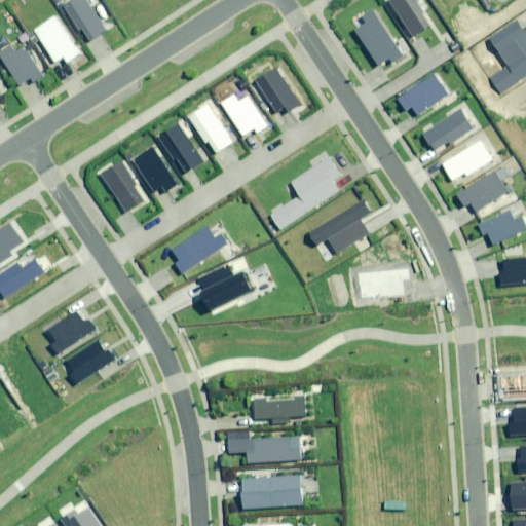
[(85,0),(71,0),(63,5),(79,30),(82,29),(89,40),(105,30),(85,0)]
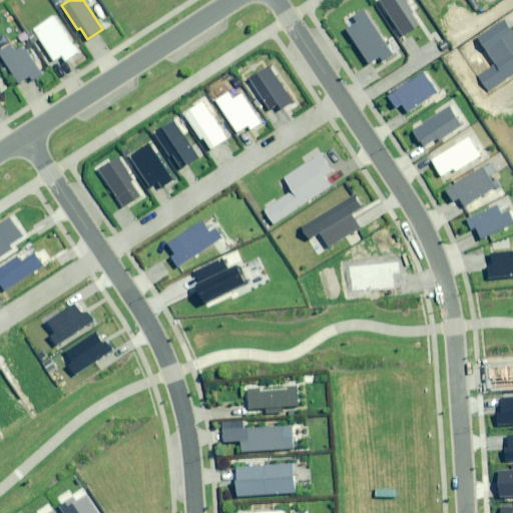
[(421,24),(405,0),(381,0),(378,2),(402,37),(421,24)]
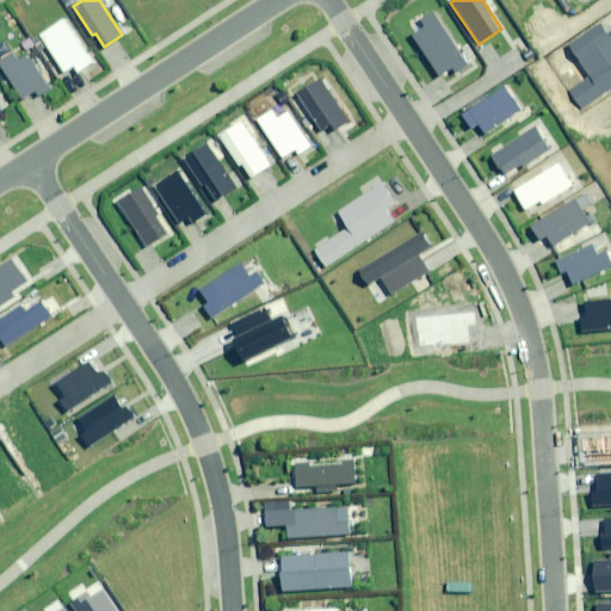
[(467,63),(432,12),(421,20),(426,28),(413,36),(439,75),(452,66),(455,71),(467,63)]
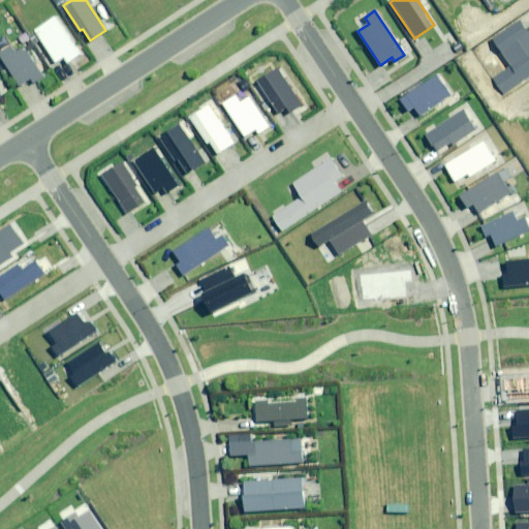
[(57,16),(34,30),(56,62),(63,58),(66,63),(82,54),(57,16)]
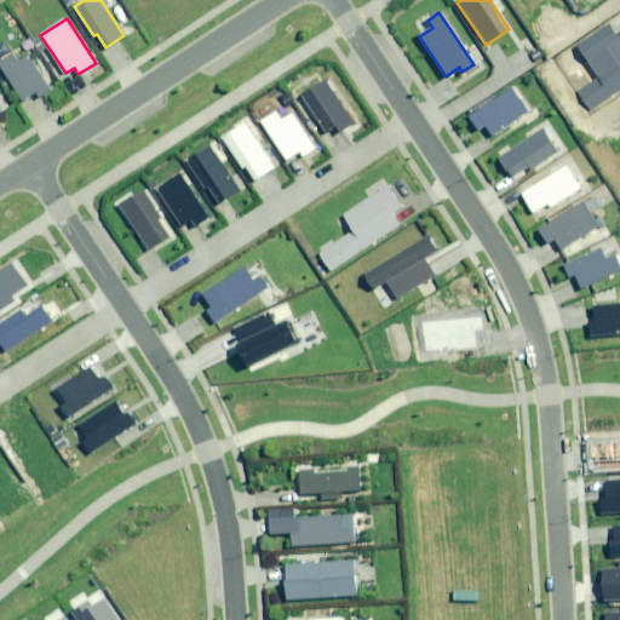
[(577,93),(589,112),(619,90),(619,35),(618,38),(609,24),(578,45),(600,78),(577,93)]
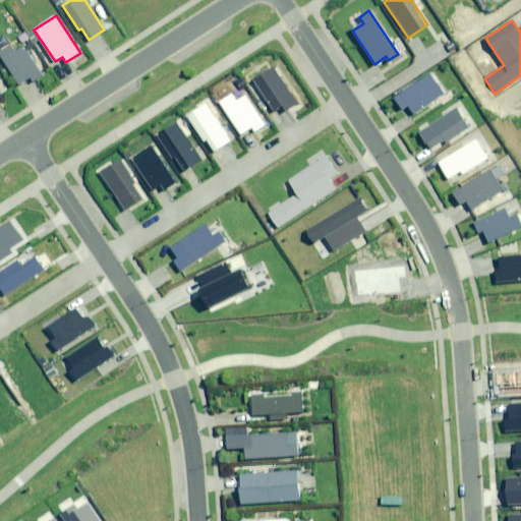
[(12,45),(0,52),(0,55),(18,83),(30,76),(33,81),(43,75),(24,47),(16,52),(12,45)]
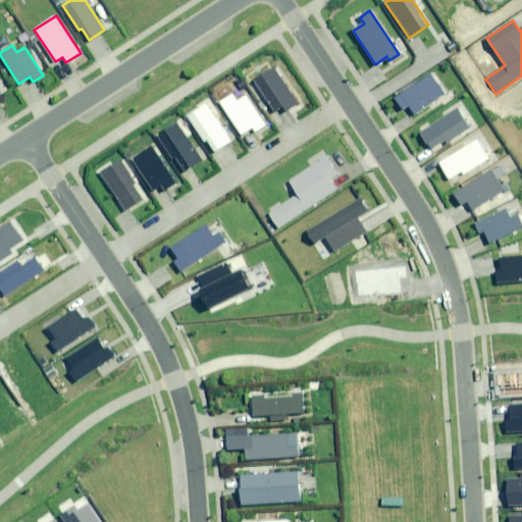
[(273,66),(253,80),(274,112),(283,106),(286,111),(298,103),(273,66)]
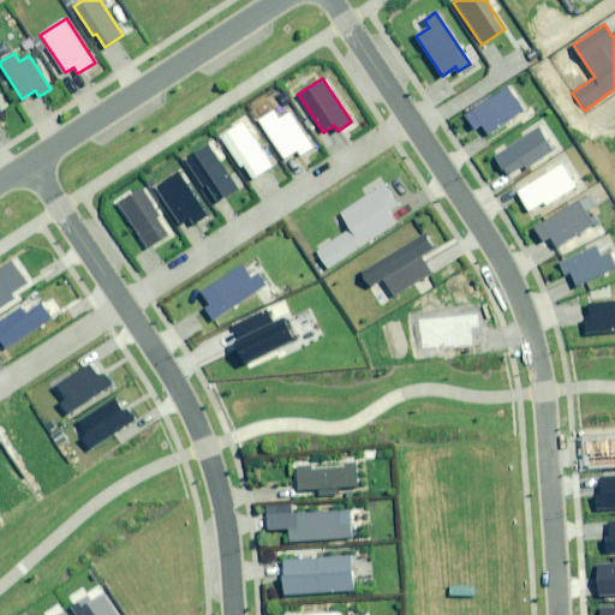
[(508,88),(465,115),(475,130),(482,125),(488,133),(523,109),(508,88)]
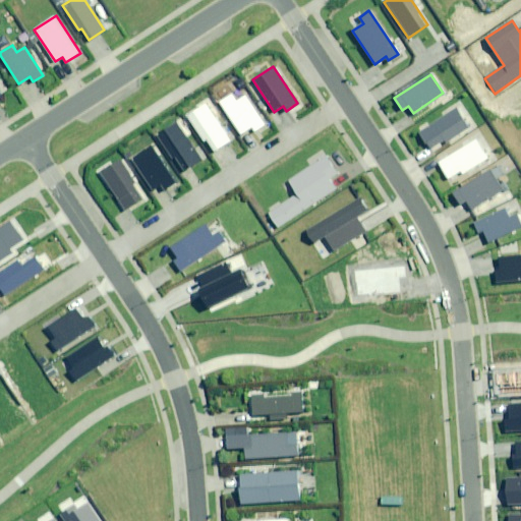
[(232,94),(219,103),(240,135),(251,128),(254,131),(266,124),(246,94),(236,101),(232,94)]
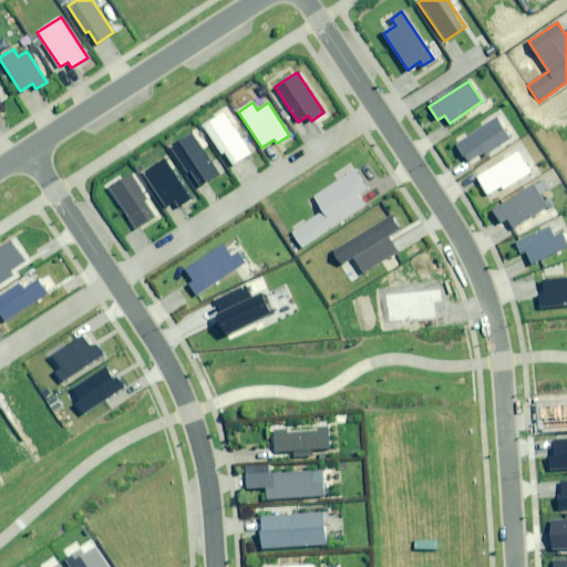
[(224,112),(203,126),(222,154),(225,153),(234,165),(251,154),(224,112)]
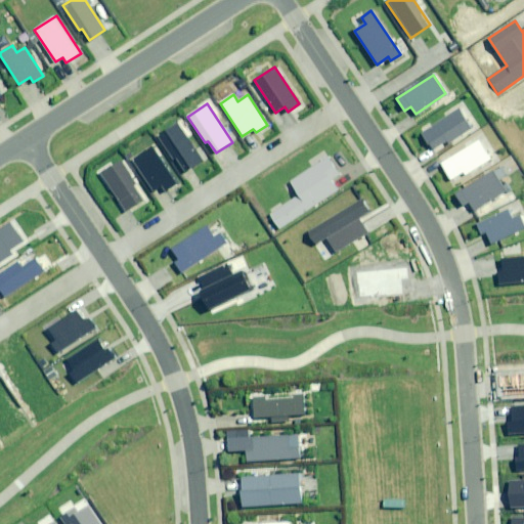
[(456,110),(421,133),(433,153),(469,128),(456,110)]
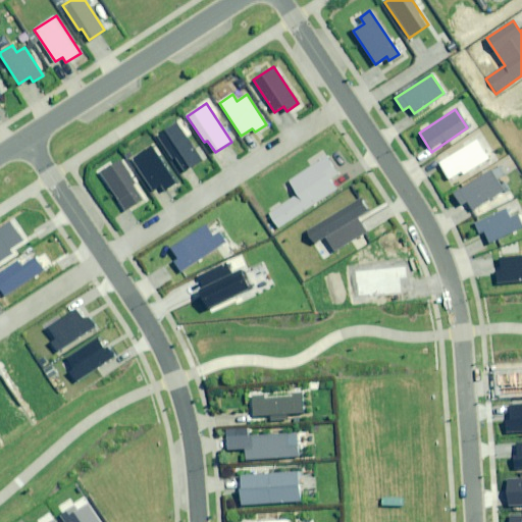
[(176,122),(156,135),(181,173),(201,160),(176,122)]
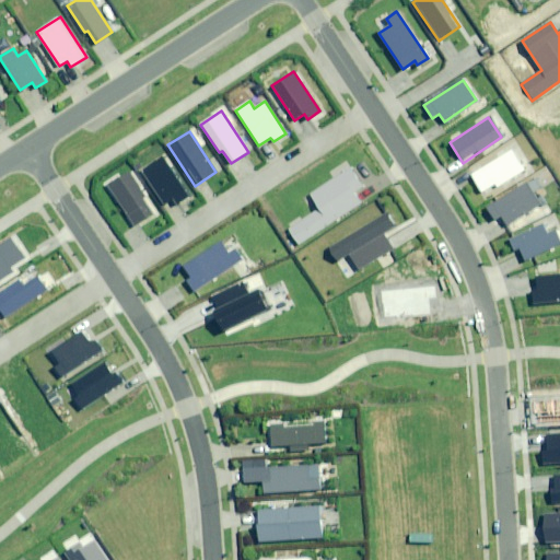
[(511,148),(470,174),(482,191),(494,184),(498,188),(525,170),(511,148)]
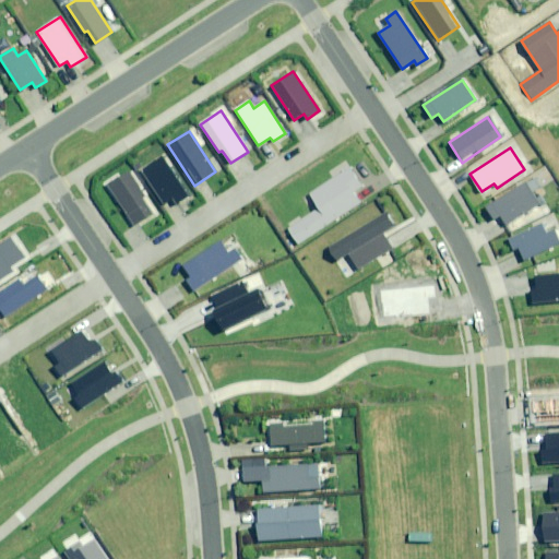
[(162,157),(141,171),(163,203),(169,200),(173,204),(188,195),(162,157)]
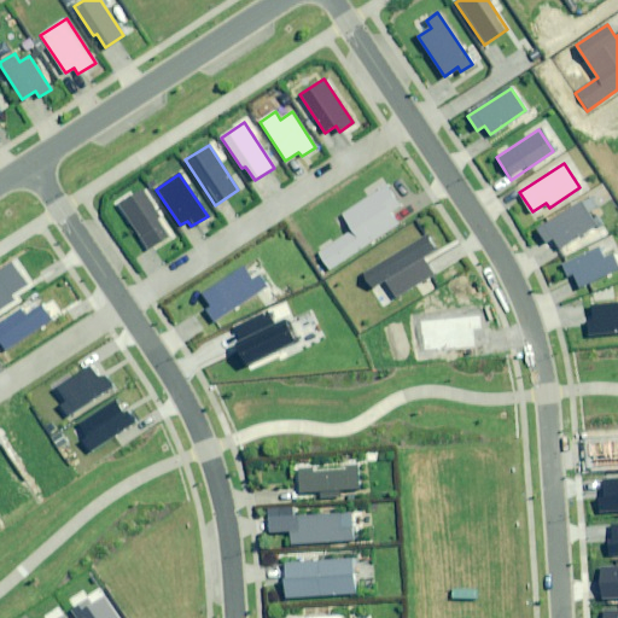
[(319,252),(330,269),(400,223),(391,211),(400,205),(386,185),(342,214),(353,229),(319,252)]
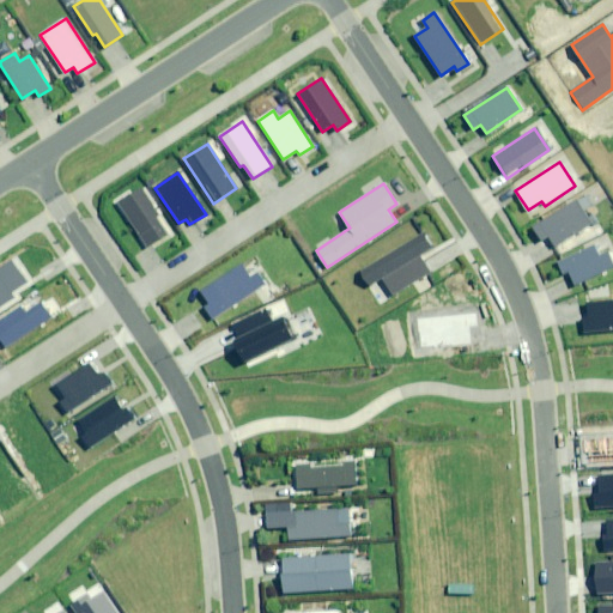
[(140,188),(117,204),(146,247),(165,235),(153,217),(157,214),(140,188)]
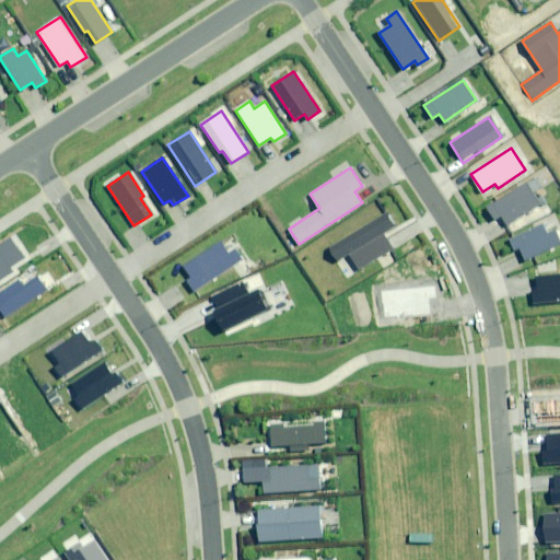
[(526,182),(487,208),(496,220),(501,217),(506,225),(540,203),(526,182)]
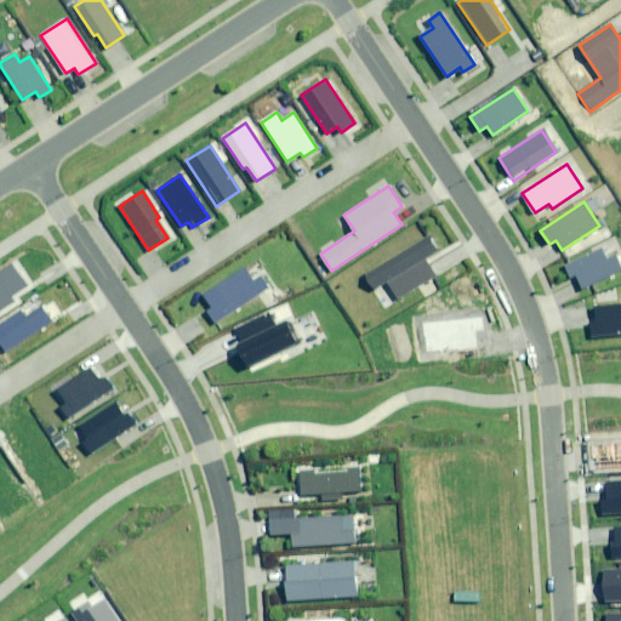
[(429,237),(365,275),(374,289),(386,281),(397,298),(434,277),(423,258),(438,250),(429,237)]
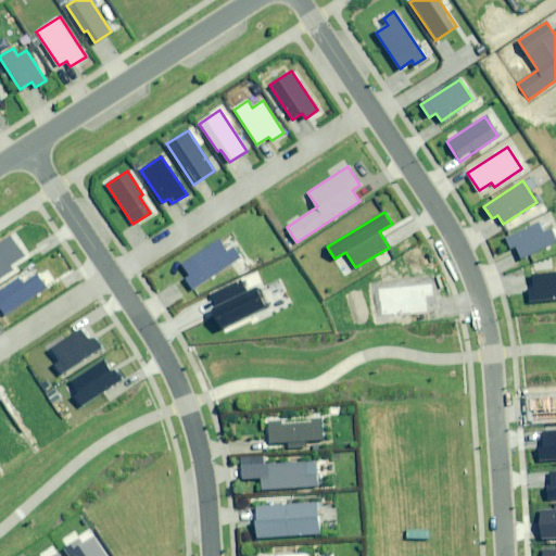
[(517,247),(521,257),(555,241),(555,239),(552,230),(543,235),(538,225),(507,240),(512,249),(517,247)]
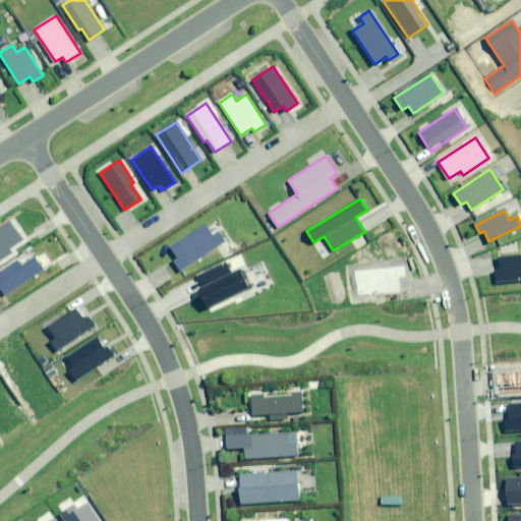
[(0,254),(22,240),(9,221),(0,227),(0,230),(1,232),(0,232),(0,254)]
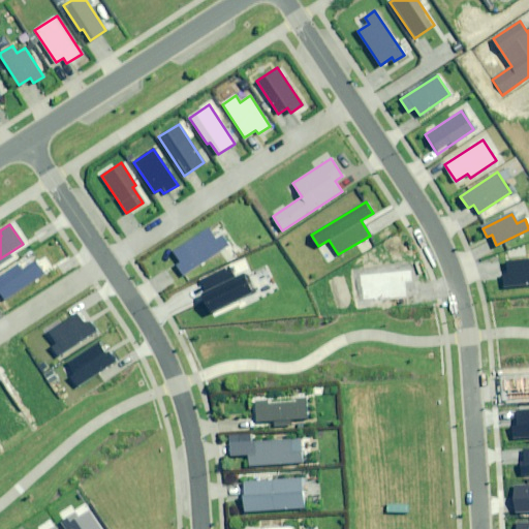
[(176,266),(182,275),(228,245),(222,236),(216,241),(208,228),(173,251),(180,262),(176,266)]
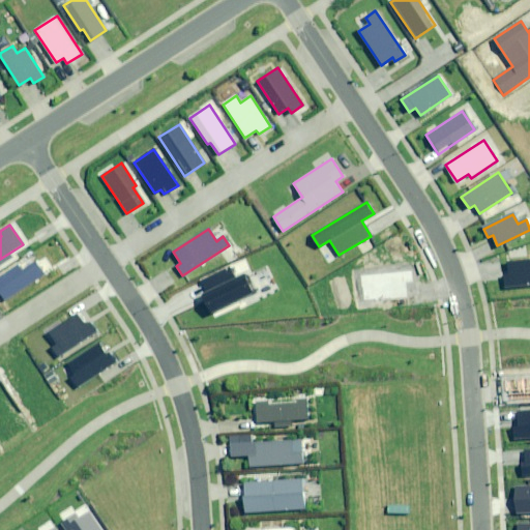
[(529,260),(508,263),(509,271),(504,272),(505,288),(529,285),(529,260)]
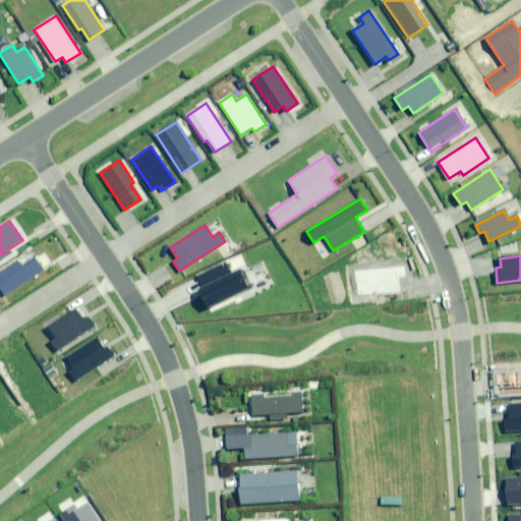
[(18,262),(0,274),(0,288),(4,295),(43,270),(35,256),(21,266),(18,262)]
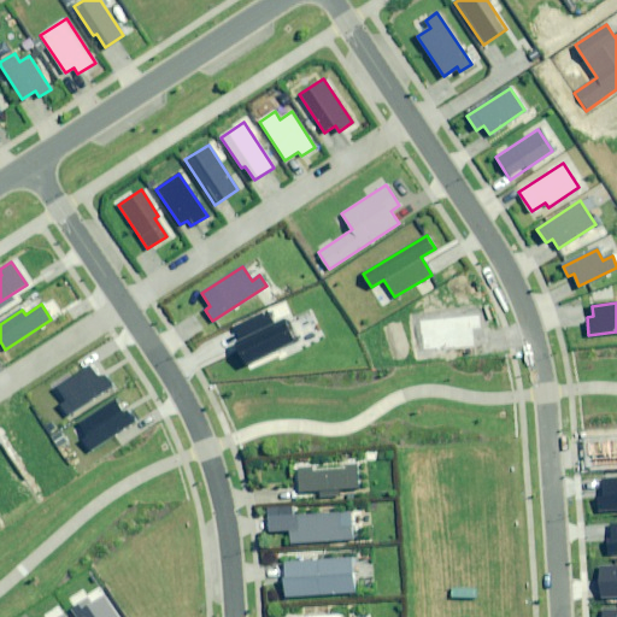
[(235,345),(245,363),(294,339),(285,319),(274,325),(266,312),(234,328),(241,342),(235,345)]
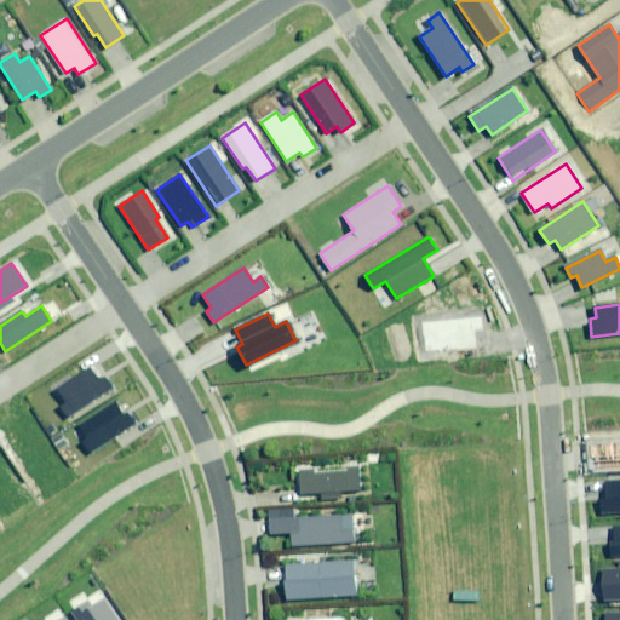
[(481,317),(423,322),(424,351),(475,348),(474,331),(481,331),(481,317)]
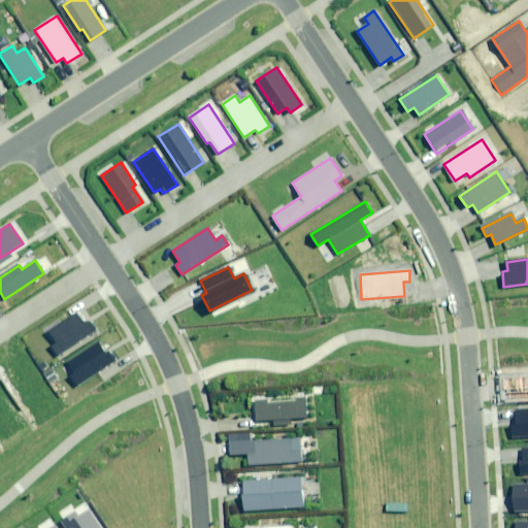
[(76,314),(47,333),(55,343),(50,347),(56,356),(96,329),(91,321),(84,325),(76,314)]
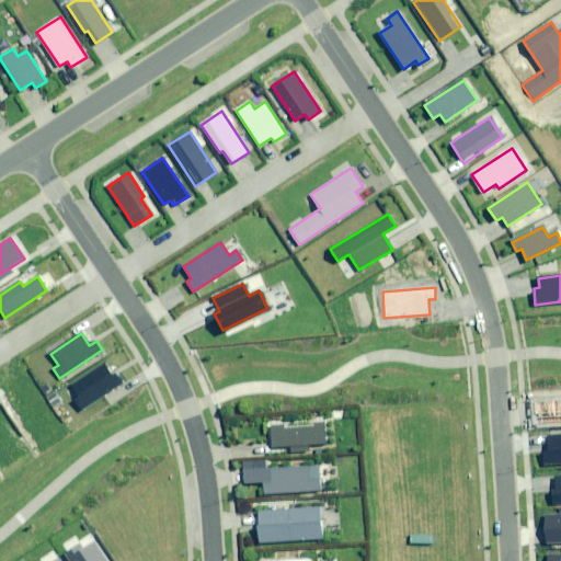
[(103,364),(70,386),(79,398),(73,401),(79,411),(122,381),(116,374),(112,377),(103,364)]
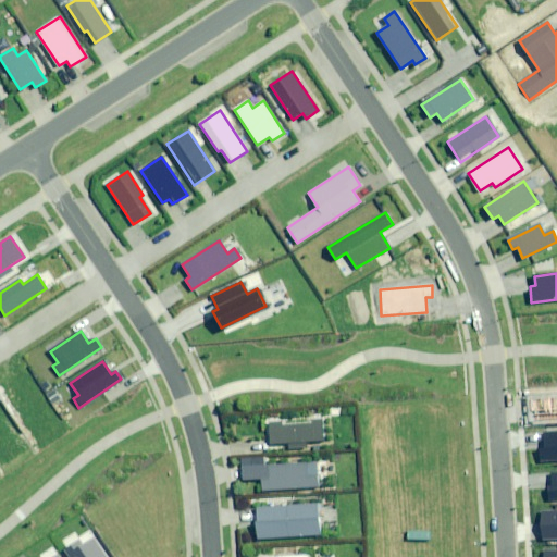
[(323,423),(269,425),(270,444),(289,443),(289,448),(307,448),(306,442),(324,441),(323,423)]
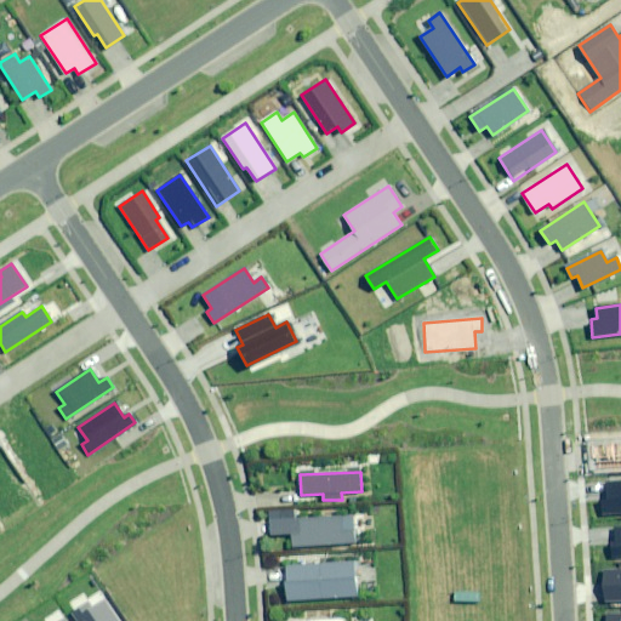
[(602,499),(603,516),(620,514),(620,482),(605,483),(607,499),(602,499)]
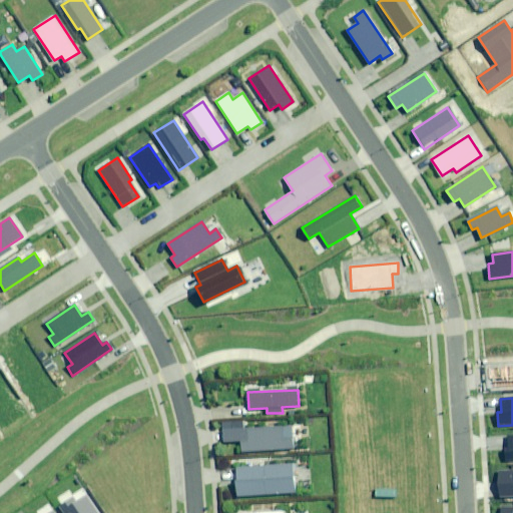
[(291,426),(223,430),(224,441),(240,440),(241,452),(293,449),(291,426)]
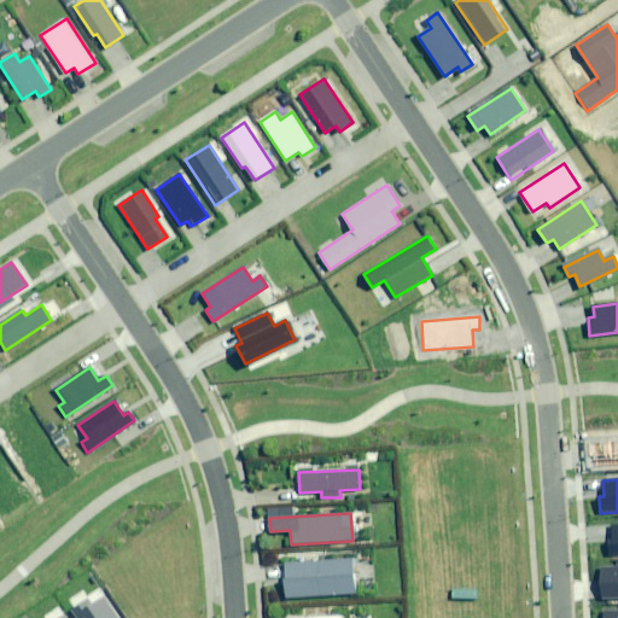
[(353,558),(280,563),(283,600),(355,595),(353,558)]
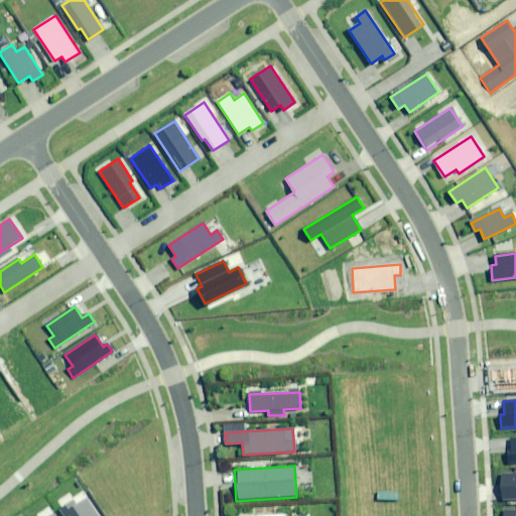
[(515,475),(502,476),(503,500),(515,499),(515,475)]
